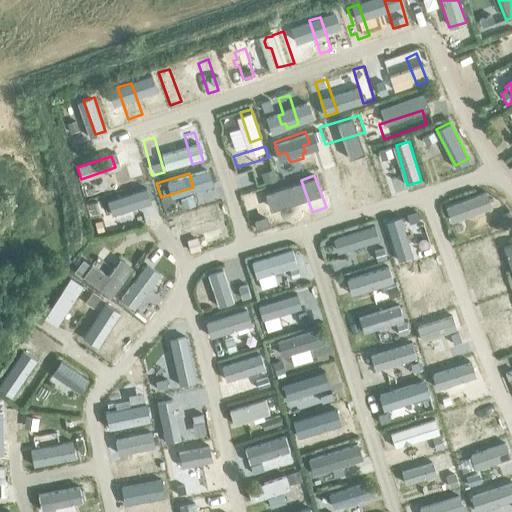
[(118,210),(152,199),(147,186),(114,197),(118,210)]
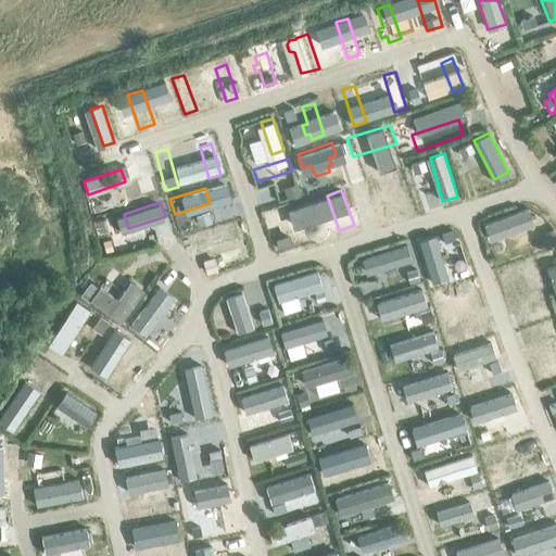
[(311,236),(301,203),(288,206),(289,209),(281,211),(285,223),(293,220),(299,239),(311,236)]
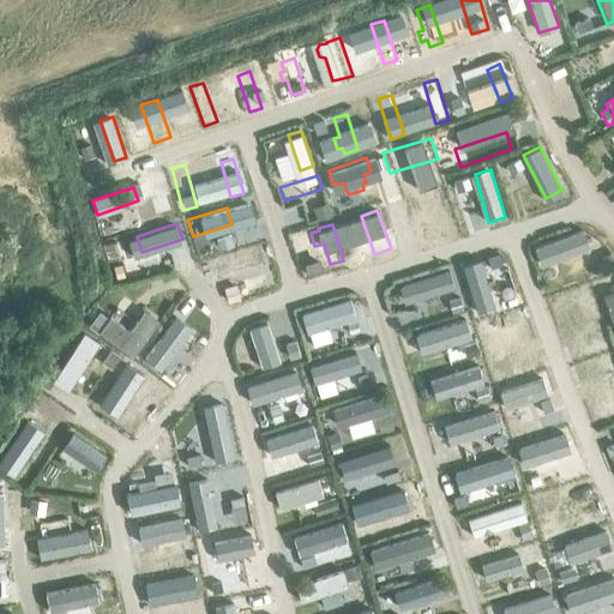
[(541,266),(590,248),(583,232),(535,250),(541,266)]
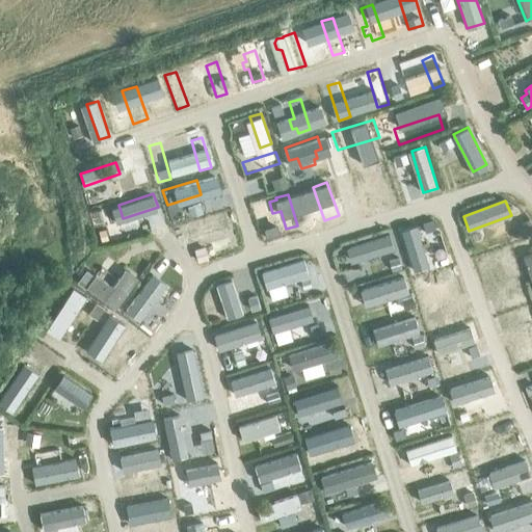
[(189,242),(228,230),(223,215),(185,228),(189,242)]
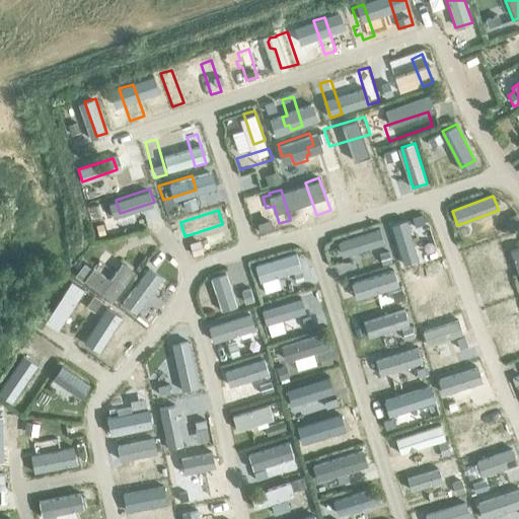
[(410,250),(414,262),(430,255),(416,219),(404,223),(414,248),(410,250)]
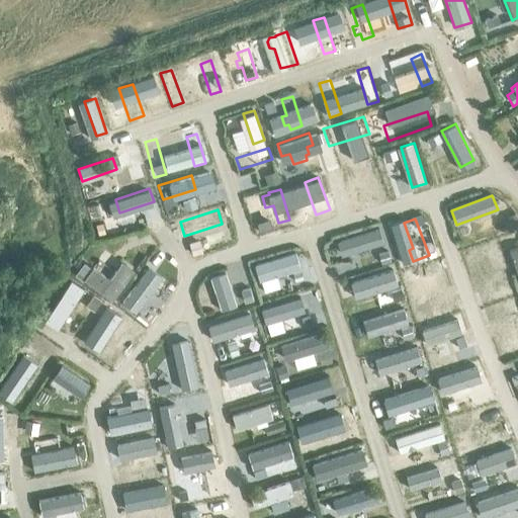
[(343,255),(384,242),(380,228),(339,241),(343,255)]
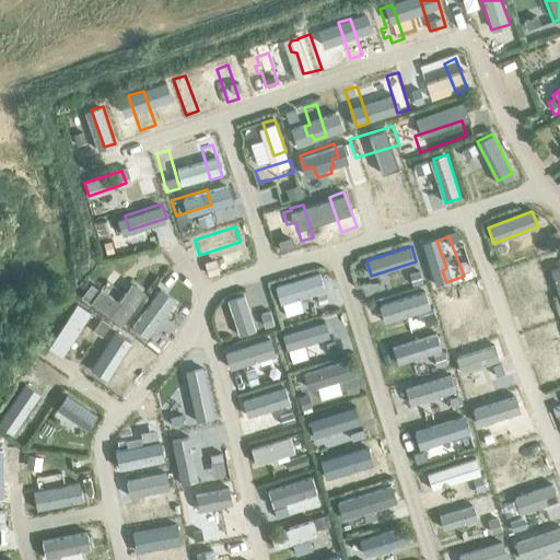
[(559,255),(518,270),(524,284),(555,272),(557,278),(559,276),(559,255)]
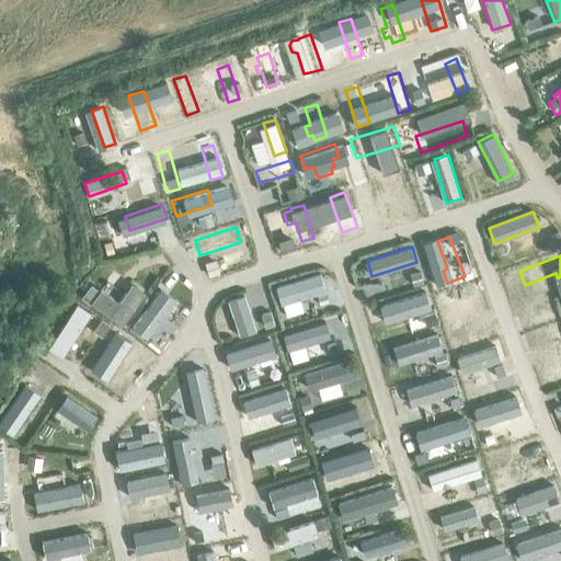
[(317,313),(318,313),(334,308),(324,273),(312,277),(319,300),(313,302),(317,313)]
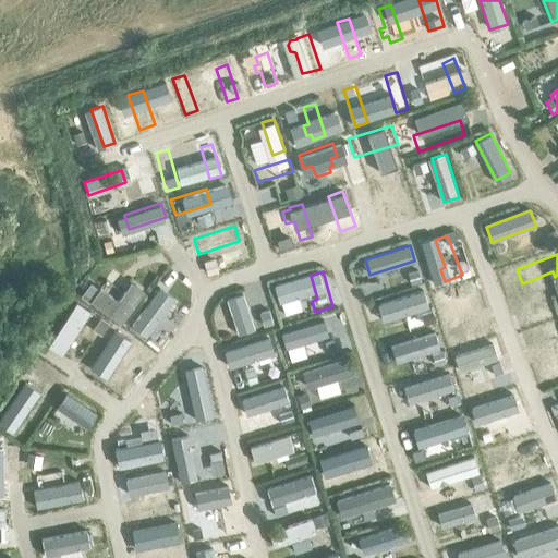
[(121,324),(145,291),(132,281),(119,301),(100,288),(91,301),(121,324)]
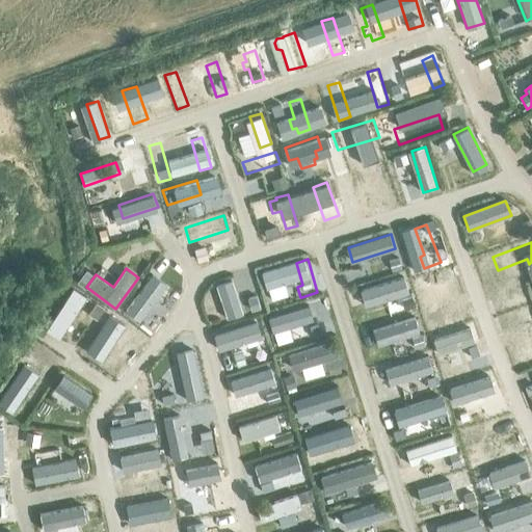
[(449,268),(416,278),(421,293),(454,283),(449,268)]
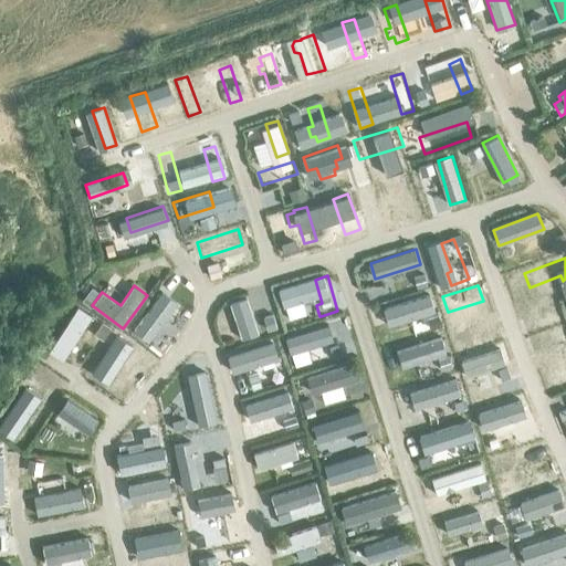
[(299,324),(287,286),(275,290),(286,327),(299,324)]
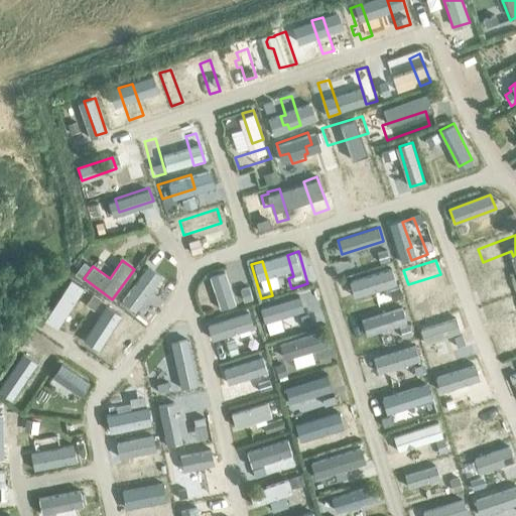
[(399,281),(393,265),(348,279),(354,296),(384,286),(385,289),(390,288),(389,284),(399,281)]
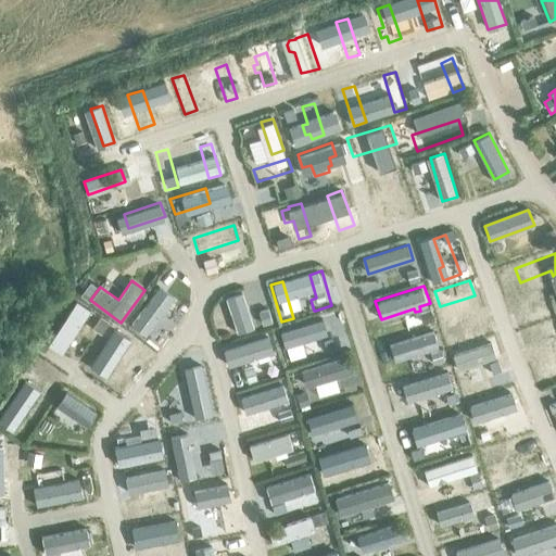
[(141,335),(166,300),(154,291),(129,326),(141,335)]
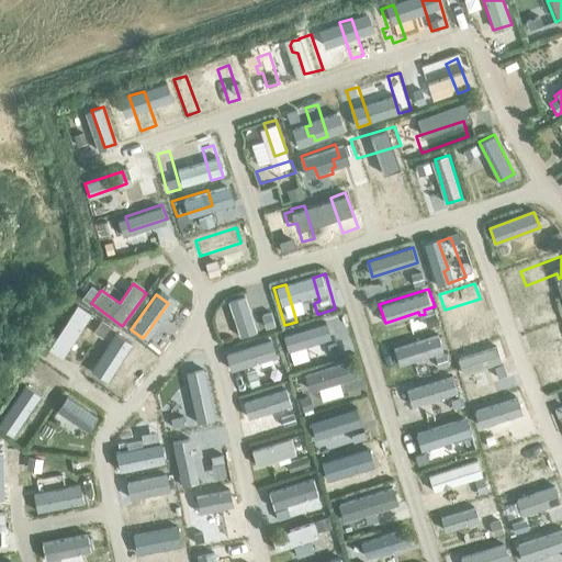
[(257,334),(245,298),(229,303),(240,339),(257,334)]
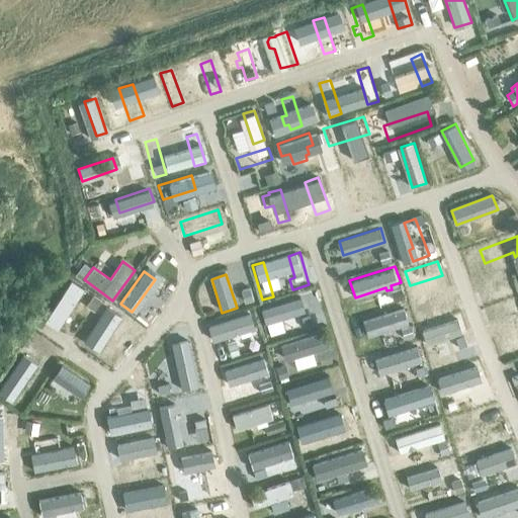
[(513,290),(509,277),(476,289),(480,301),(502,293),(503,297),(508,295),(507,292),(513,290)]
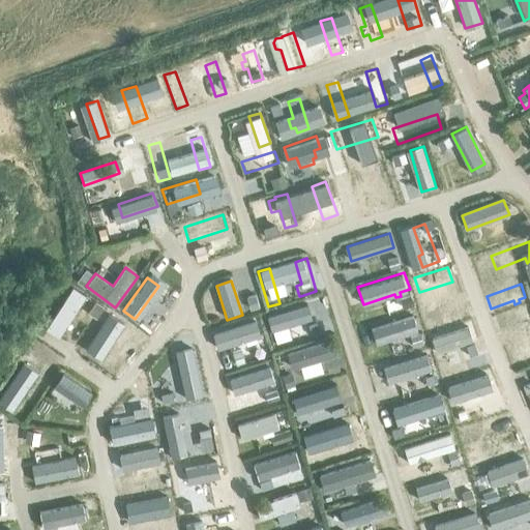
[(58,337),(86,295),(74,287),(46,329),(58,337)]
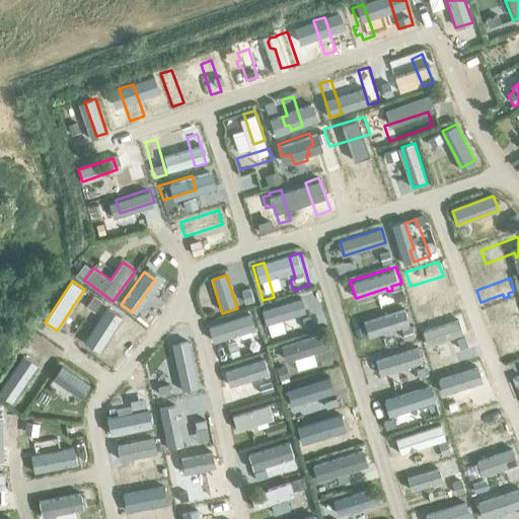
[(316,308),(312,294),(274,306),(279,320),(316,308)]
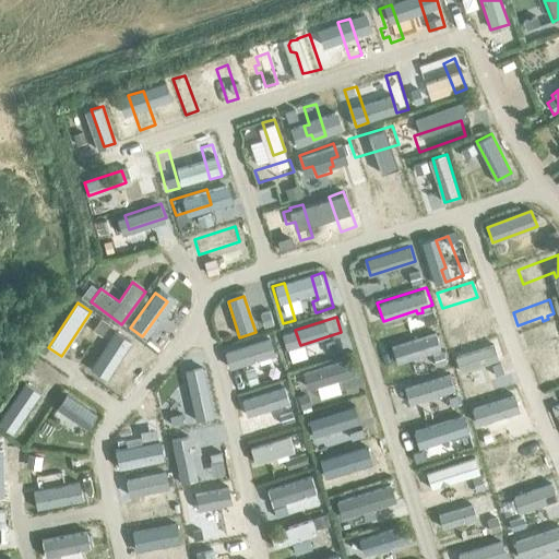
[(489,329),(460,337),(463,351),(494,342),(489,329)]
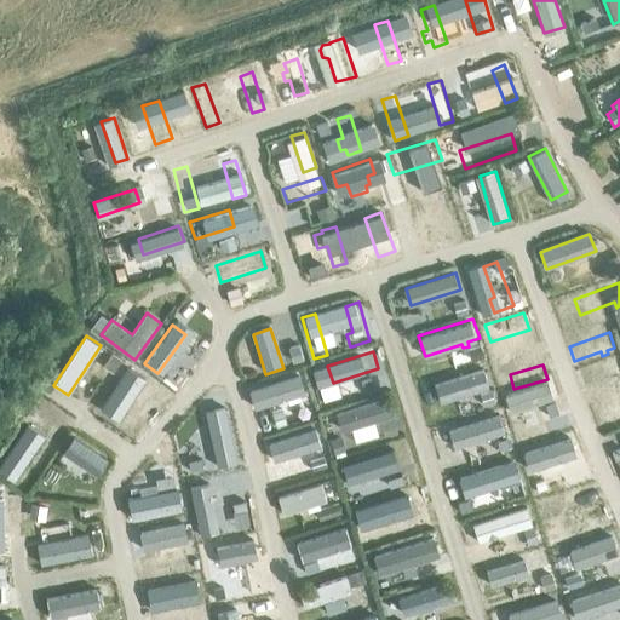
[(438,400),(484,385),(478,368),(434,383),(438,400)]
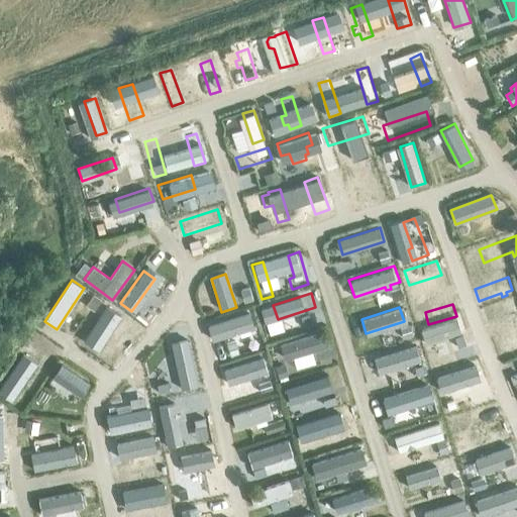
[(214,338),(254,326),(250,312),(210,324),(214,338)]
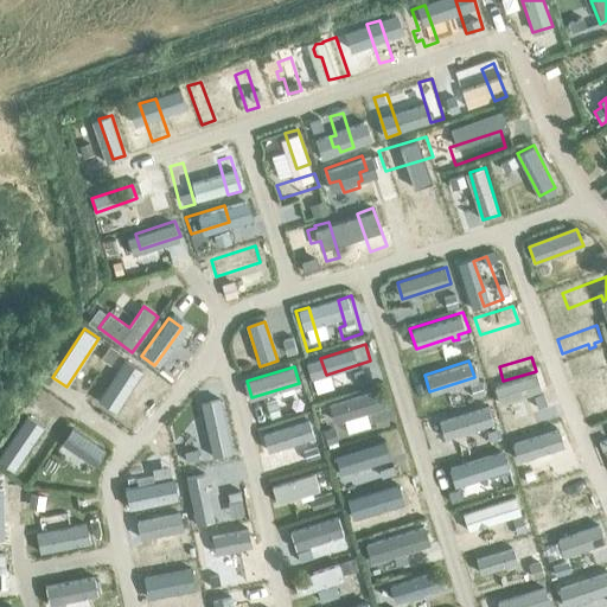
[(606,388),(606,372),(575,384),(580,398),(606,388)]
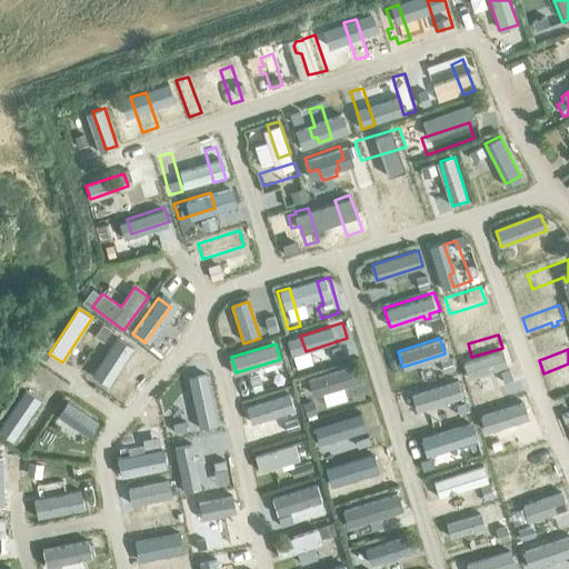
[(313,396),(365,380),(359,363),(308,378),(313,396)]
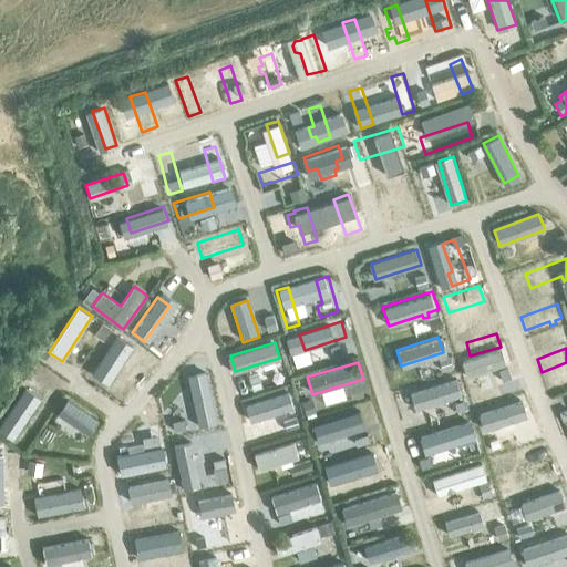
[(183,374),(157,403),(169,414),(195,385),(183,374)]
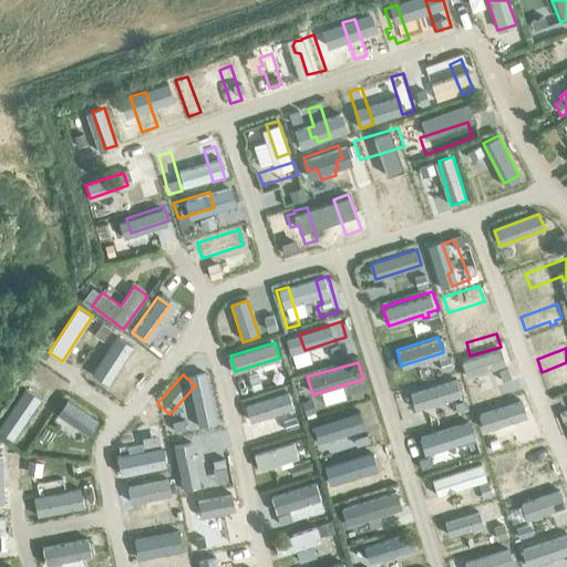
[(400,410),(457,392),(453,379),(395,397),(400,410)]
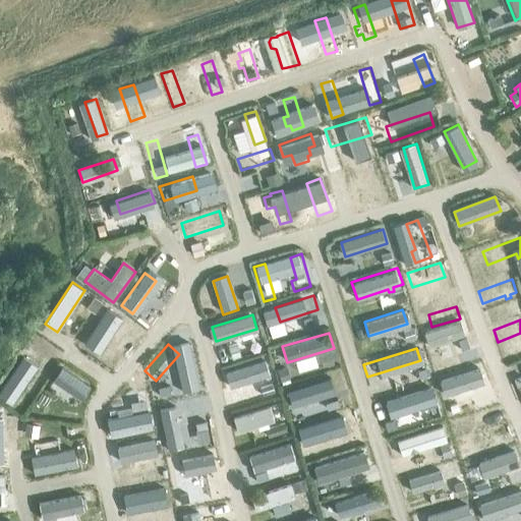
[(17,391),(39,358),(26,351),(6,384),(17,391)]
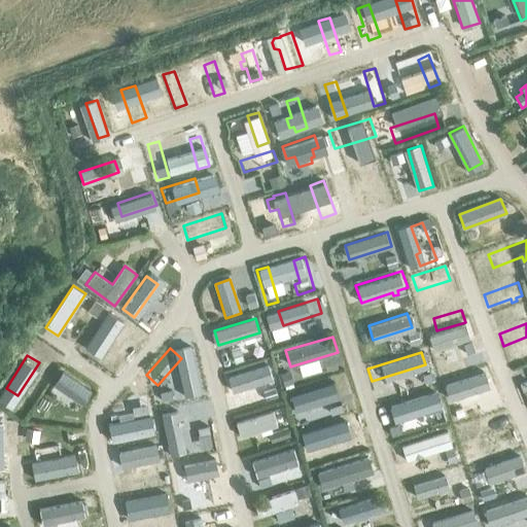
[(468,356),(441,364),(444,378),(461,373),(462,376),(471,374),(470,370),(472,369),(468,356)]
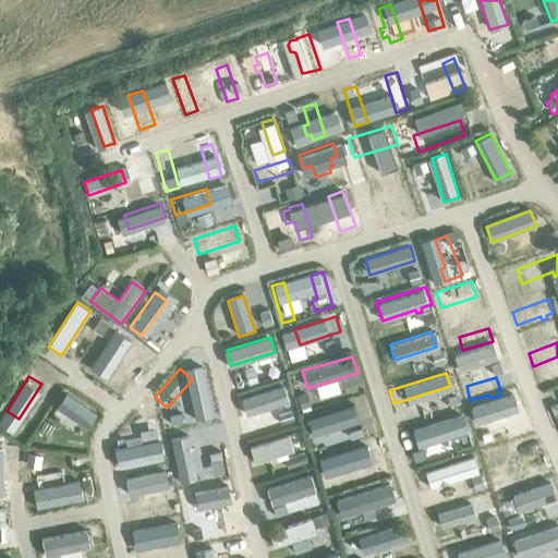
[(246,411),(288,397),(283,384),(242,398),(246,411)]
